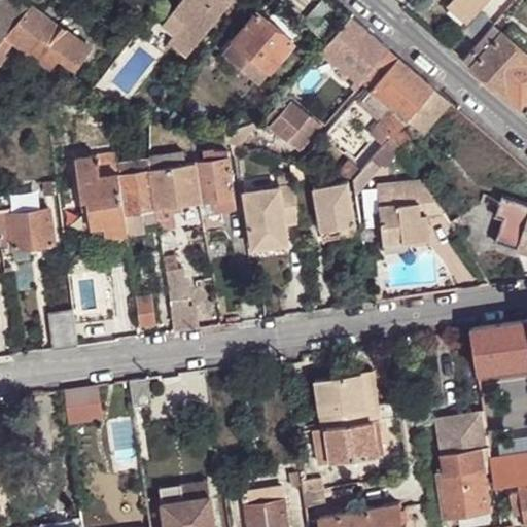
[(0,0),(0,41),(5,35),(28,7),(19,0),(0,0)]
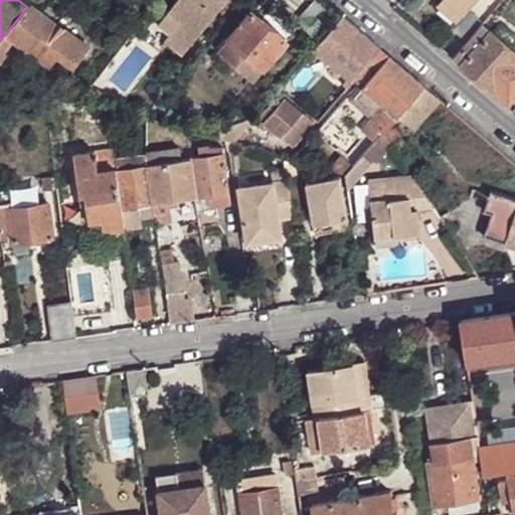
[(178,24),(168,37),(164,43),(182,57),(225,0),(178,0),(167,15),(178,24)]
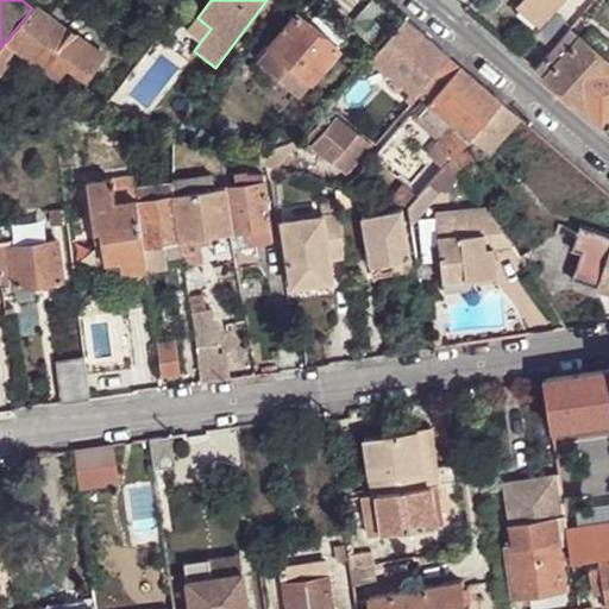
[(541,27),(550,18),(528,0),(520,0),(516,6),(541,27)]
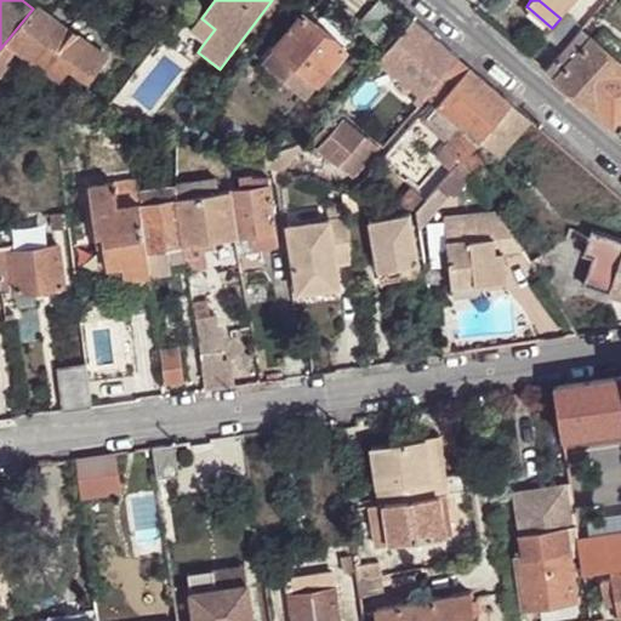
[(539,0),(560,18),(574,0),(539,0)]
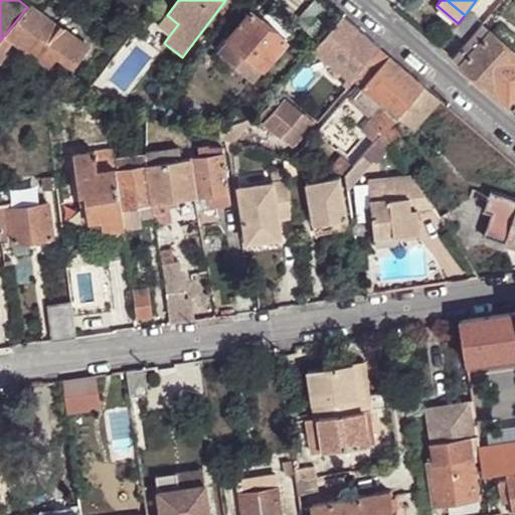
[(86,51),(29,5),(27,7),(5,34),(11,39),(14,41),(45,68),(54,57),(69,71),(86,51)]
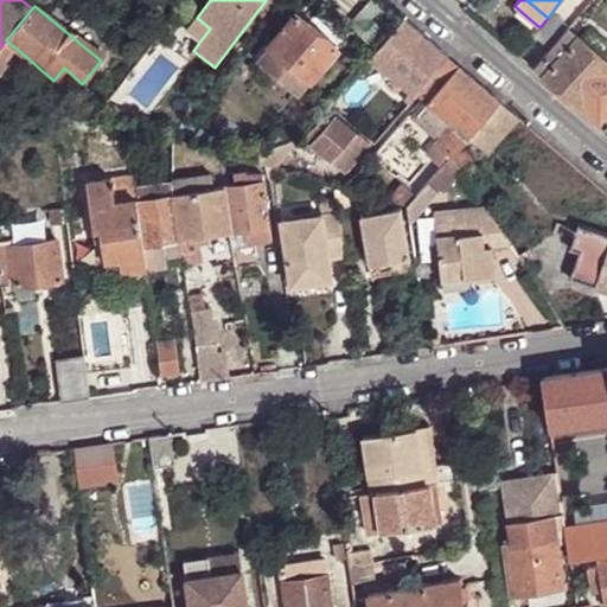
[(294,12),(255,58),(299,95),(344,39),(314,13),(307,23),(294,12)]
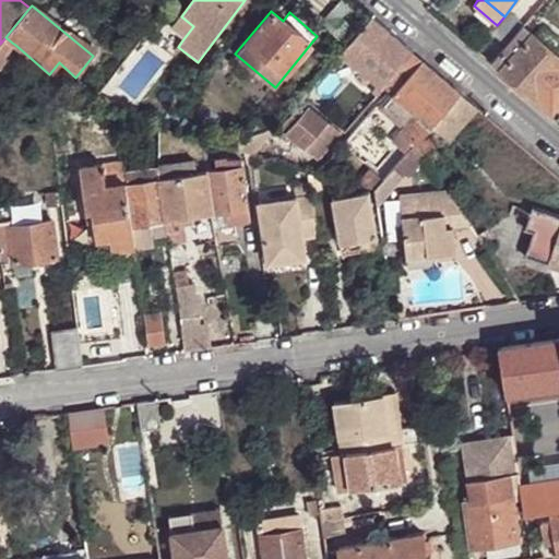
[(170,31),(182,40),(193,26),(181,16),(170,31)]
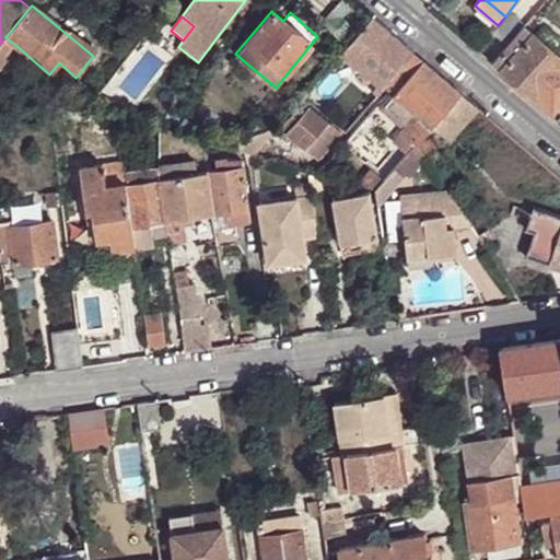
[(413,53),(373,18),(342,53),(382,88),(384,86),(413,53)]
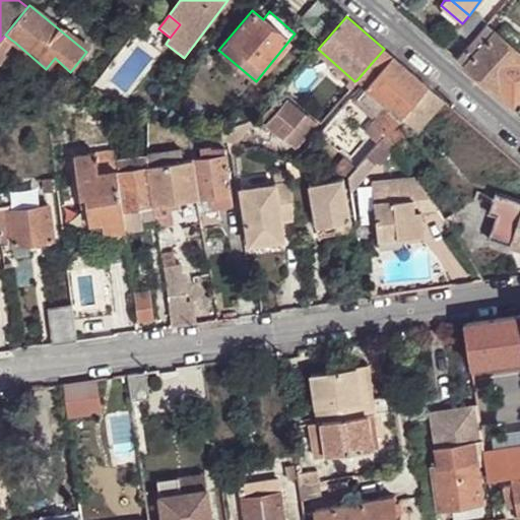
[(458,58),(466,65),(495,31),(486,24),(473,41),(458,58)]
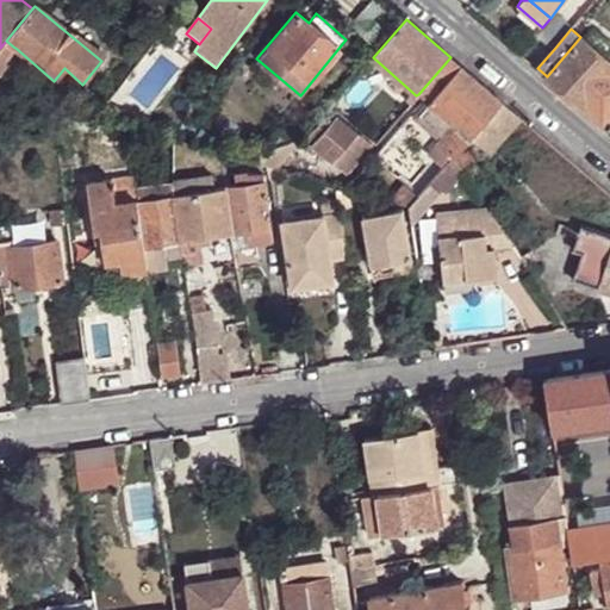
[(576,100),(603,124),(609,114),(609,61),(583,38),(580,37),(547,76),(576,100)]
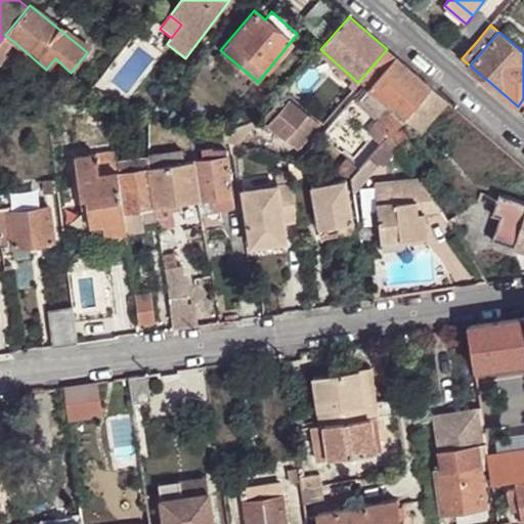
[(11,40),(5,35),(0,41),(0,61),(4,56),(3,54),(0,52),(11,40)]
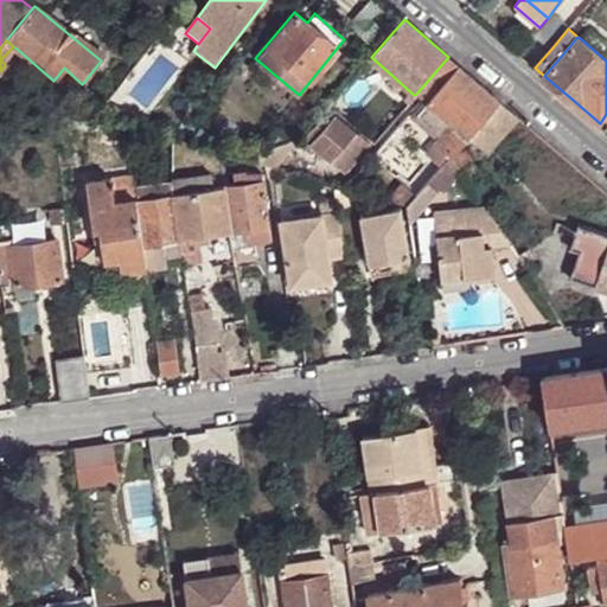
[(4,63),(17,49),(13,46),(0,61),(4,63)]
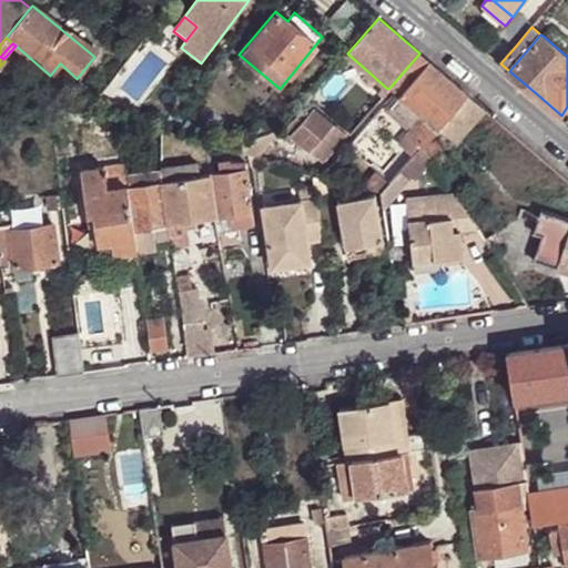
[(423,56),(419,53),(389,88),(398,97),(429,62),(423,56)]
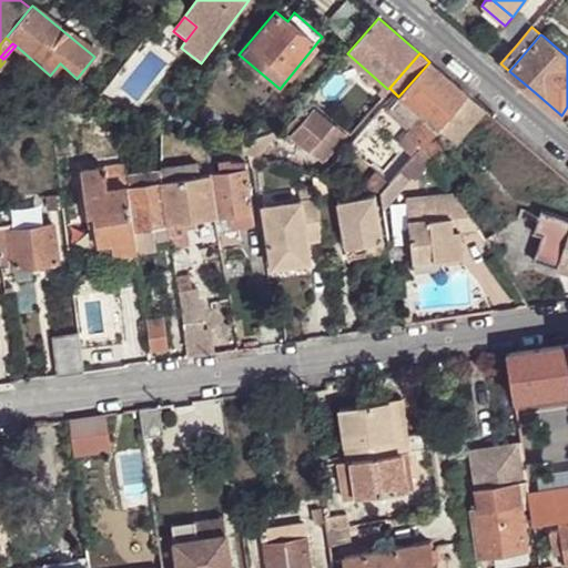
[(437,128),(467,94),(429,62),(398,97),(398,99),(389,108),(407,125),(405,129),(413,134),(423,144),(437,128)]
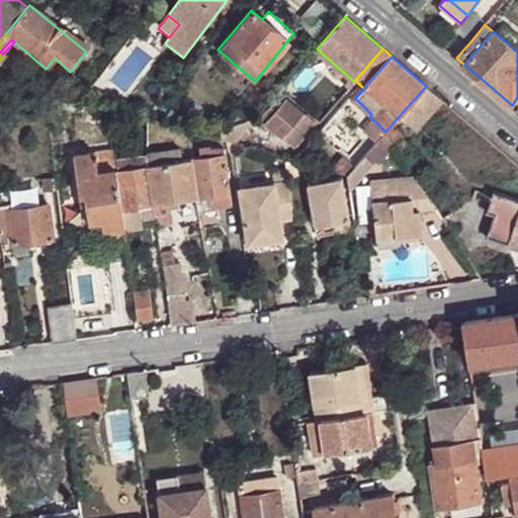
[(0,77),(13,81),(15,76),(0,71),(0,77)]
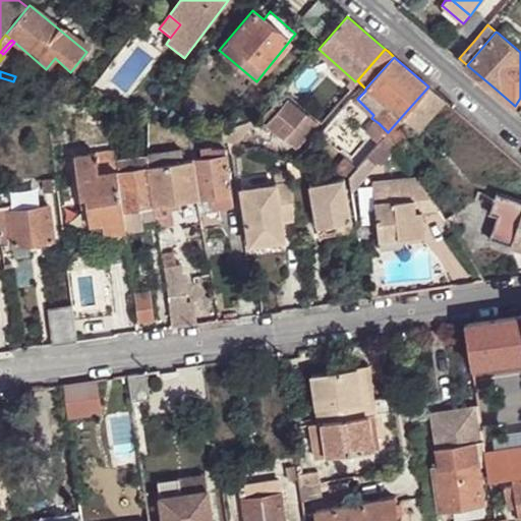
[(65,91),(71,77),(57,73),(51,87),(65,91)]
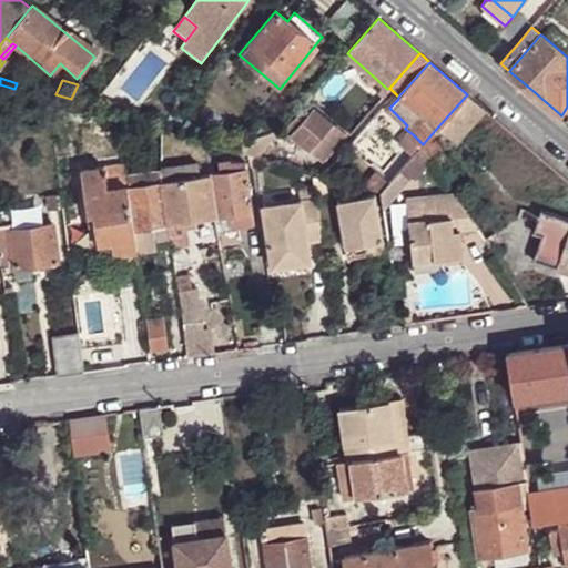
[(486,110),(467,94),(437,128),(456,145),(486,110)]
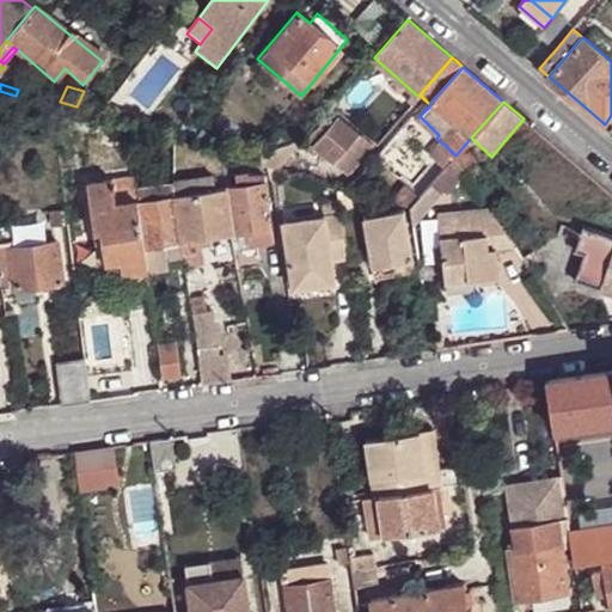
[(330,112),(310,135),(314,140),(322,146),(320,148),(335,160),(357,134),(343,122),(342,123),(330,112)]
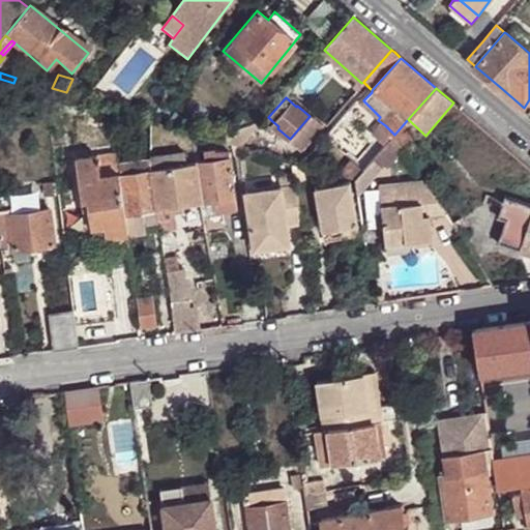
[(320,124),(324,120),(323,120),(317,114),(314,119),(320,124)]
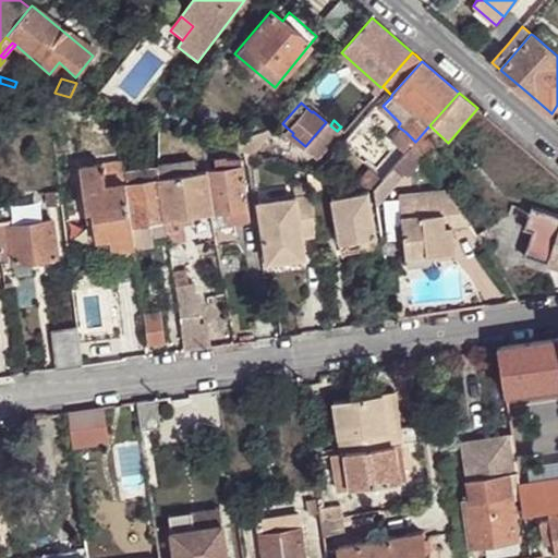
[(252,133),(263,143),(274,131),(261,121),(252,133)]
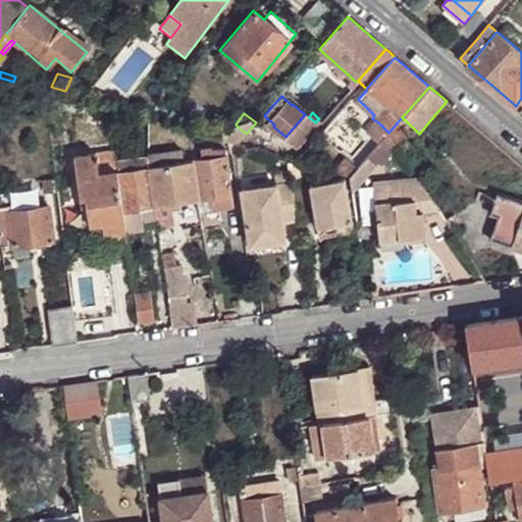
[(309,117),(305,114),(285,137),(296,145),(315,122),(309,117)]
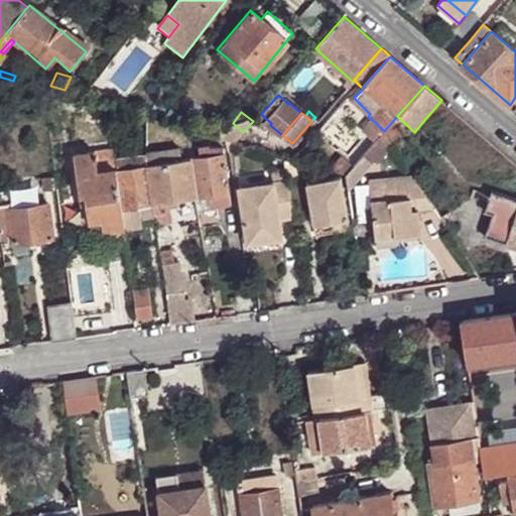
[(265,118),(261,114),(250,126),(257,131),(263,124),(261,122),(265,118)]
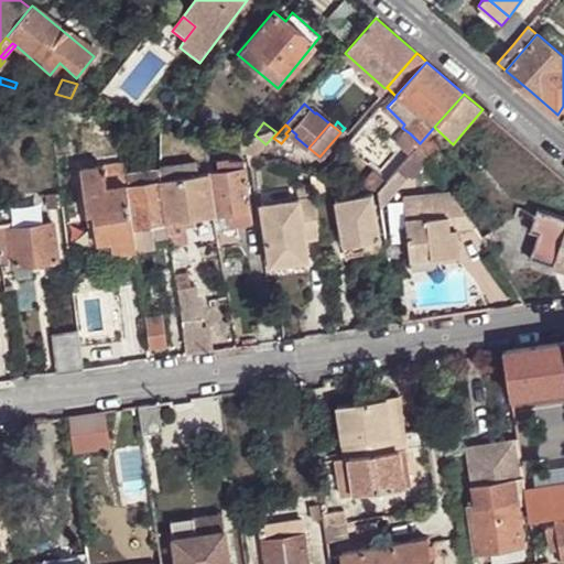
[(430,159),(436,170),(446,162),(431,140),(422,145),(430,159)]
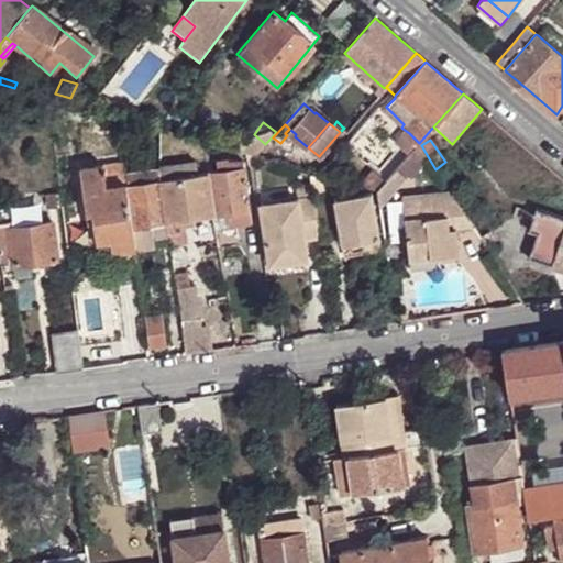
[(419,143),(396,169),(406,177),(409,180),(429,158),(421,145),(419,143)]
